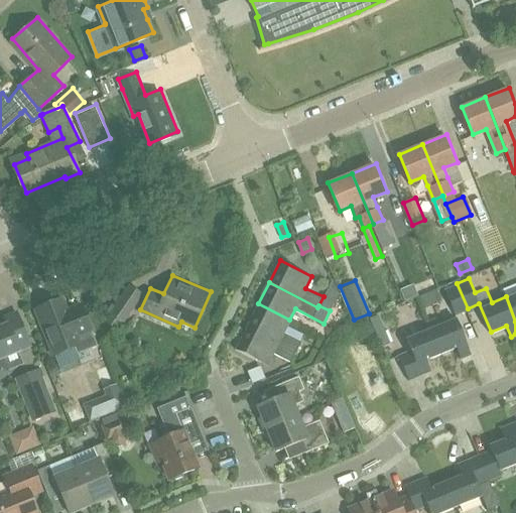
[(123,322),(143,293),(129,283),(109,311),(123,322)]
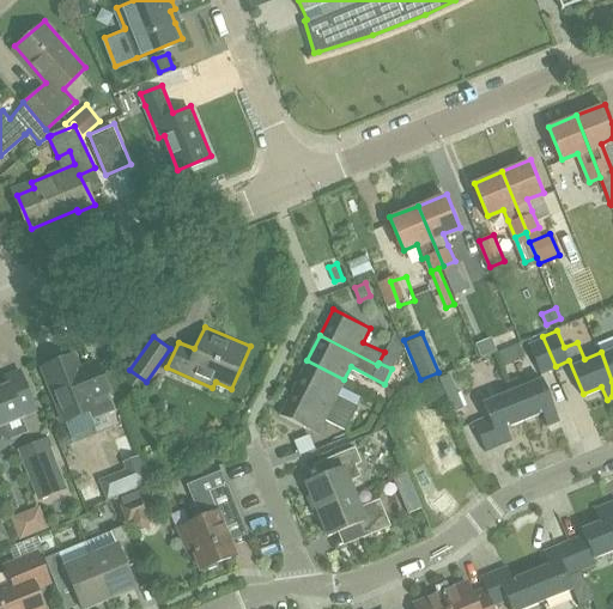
[(474,342),(480,355),(496,349),(491,336),(474,342)]
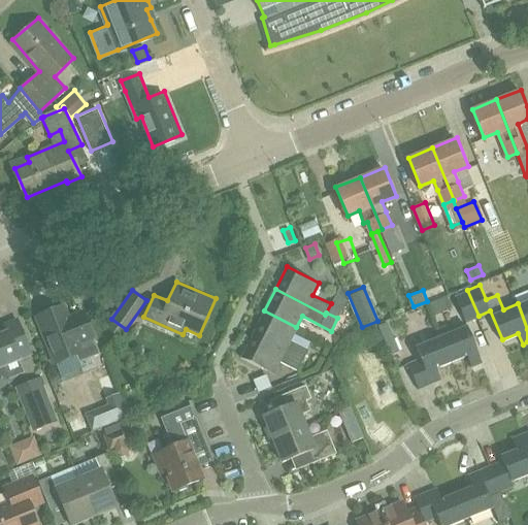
[(479,316),(467,290),(456,294),(466,320),(479,316)]
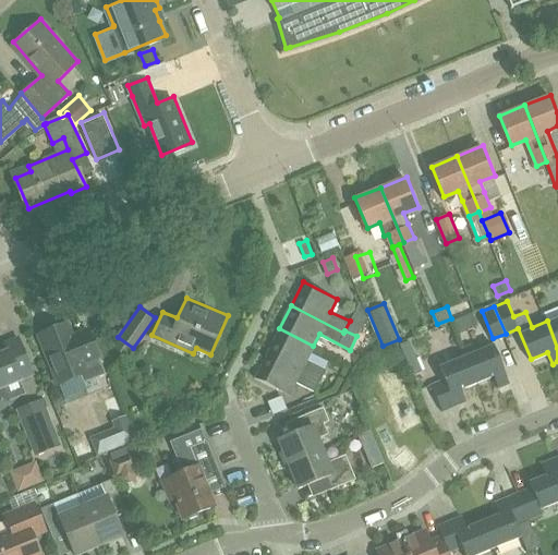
[(557,316),(547,321),(557,348),(557,316)]
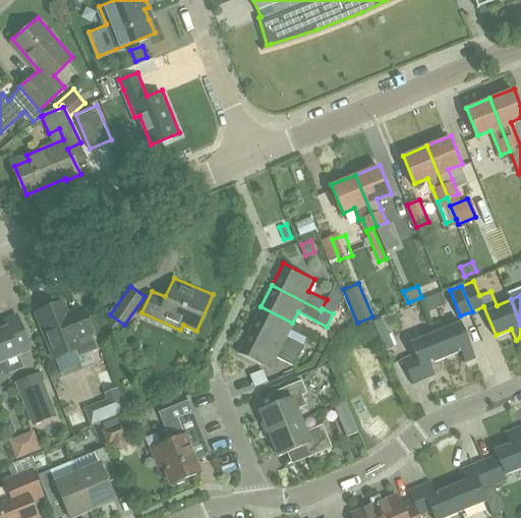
[(63,300),(37,310),(54,354),(60,370),(81,362),(78,355),(80,354),(92,349),(98,347),(82,306),(68,311),(63,300)]
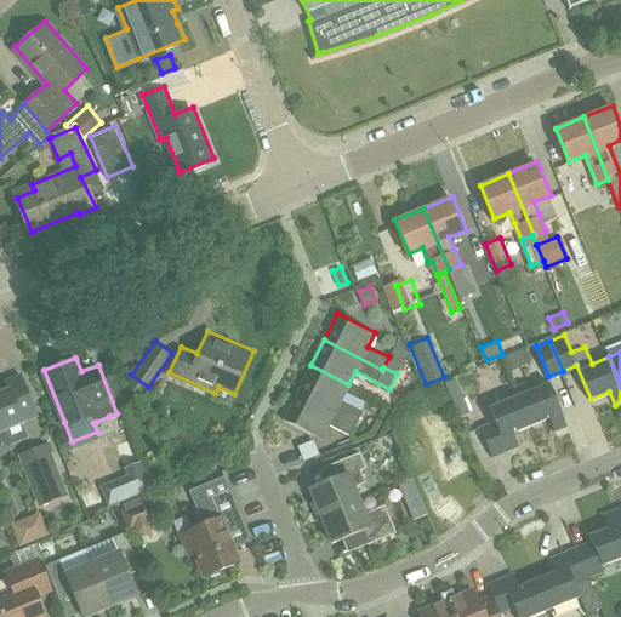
[(348,384),(311,365),(297,392),(357,421),(363,409),(342,399),(348,384)]
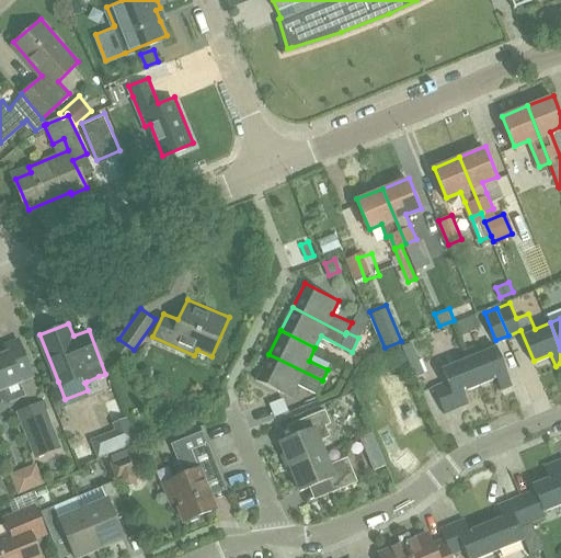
[(9,398),(4,386),(34,374),(19,337),(0,343),(0,353),(0,354),(0,353),(0,406),(7,403),(9,398)]
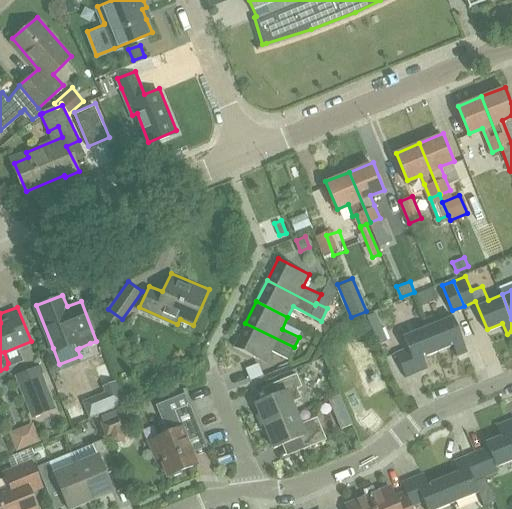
[(370,314),(376,329),(382,327),(380,321),(382,317),(387,315),(385,308),(370,314)]
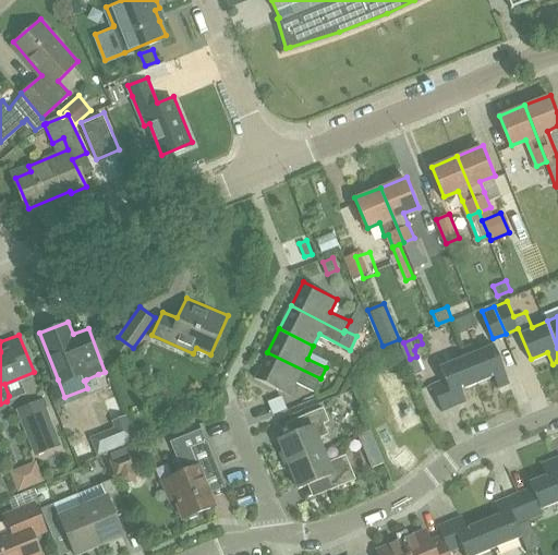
[(474,350),(471,341),(462,345),(465,354),(466,353),(477,381),(494,374),(498,386),(510,382),(494,342),(474,350)]
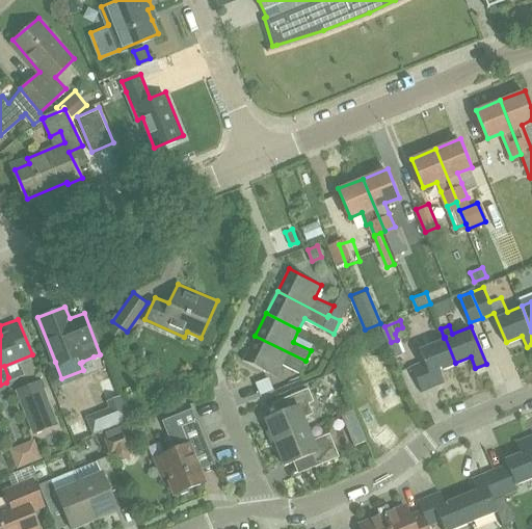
[(306,361),(255,336),(243,359),(275,375),(282,363),(300,371),(306,361)]
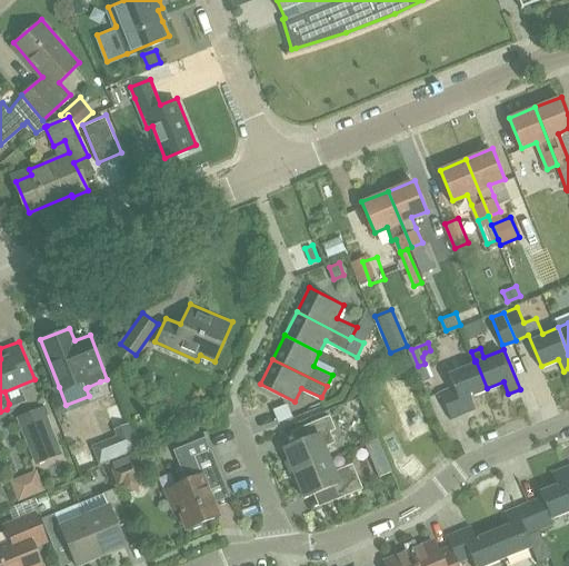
[(470,395),(487,388),(476,360),(475,361),(448,373),(453,385),(440,390),(451,417),(476,407),(470,395)]
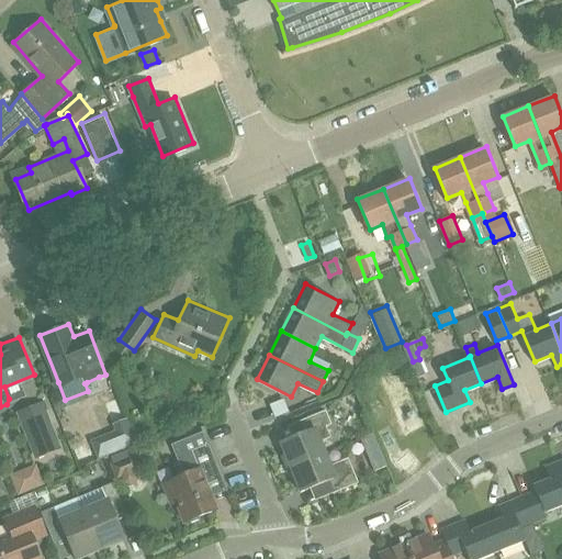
[(36,456),(60,447),(42,400),(18,410),(36,456)]
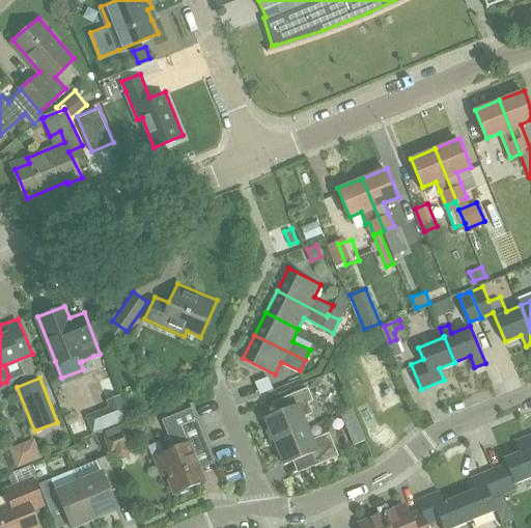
[(274,439),(306,425),(301,415),(312,410),(307,399),(311,397),(306,385),(289,392),(294,404),(264,416),(274,439)]
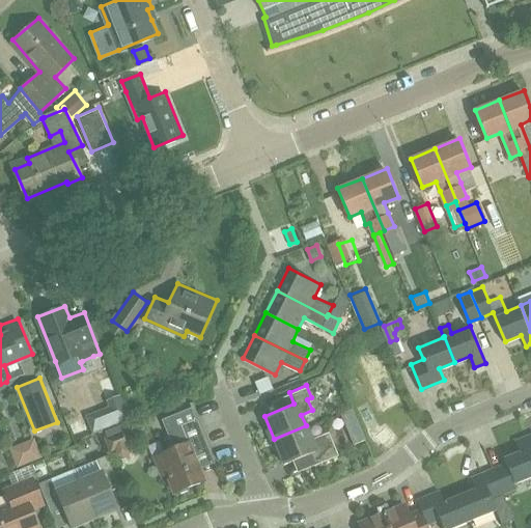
[(109,396),(117,418),(129,414),(120,392),(109,396)]
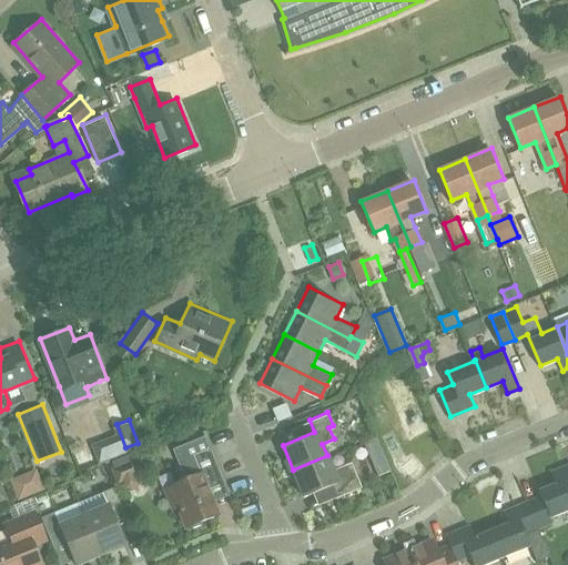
[(200,524),(201,522),(220,514),(206,484),(222,477),(204,435),(172,449),(185,481),(168,487),(175,506),(181,504),(190,526),(191,526),(193,526),(200,524)]
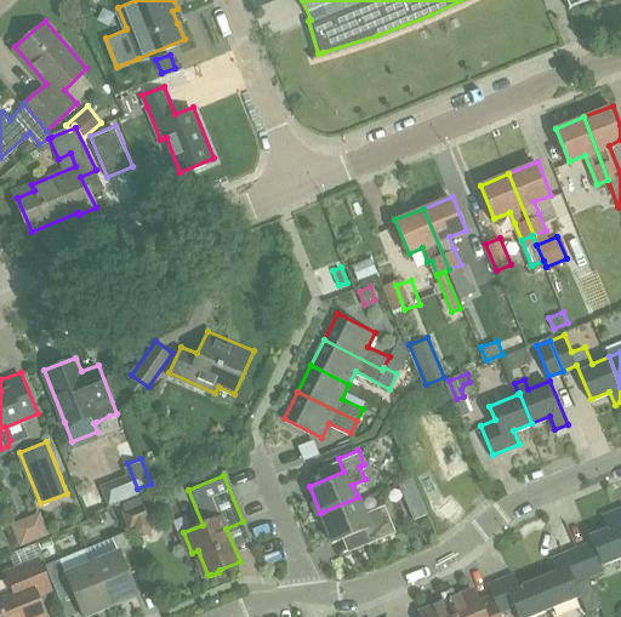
[(358,497),(320,513),(331,540),(360,527),(366,541),(394,530),(382,503),(364,512),(358,497)]
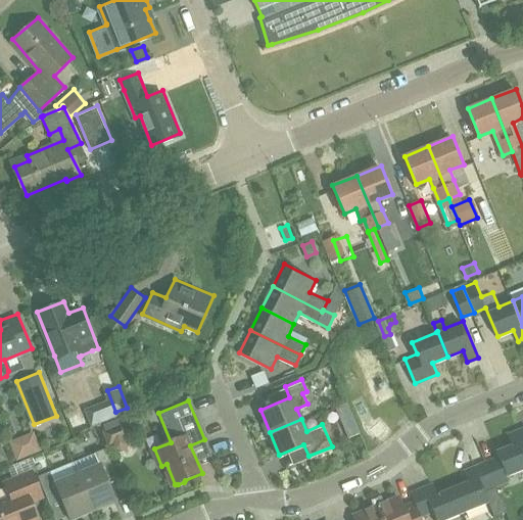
[(360,431),(354,420),(342,425),(346,436),(360,431)]
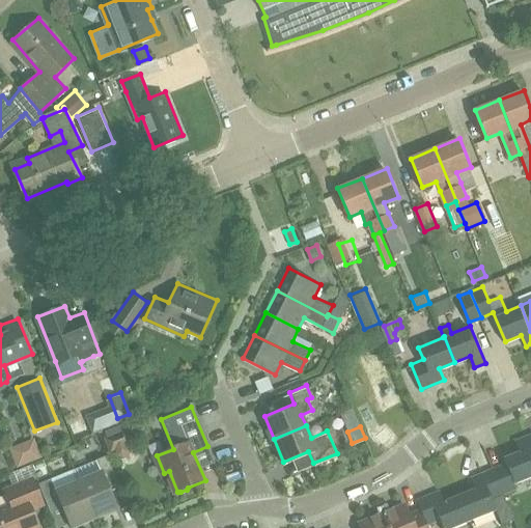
[(124,427),(105,437),(110,452),(114,450),(115,454),(122,457),(129,454),(132,448),(130,444),(132,443),(124,427)]
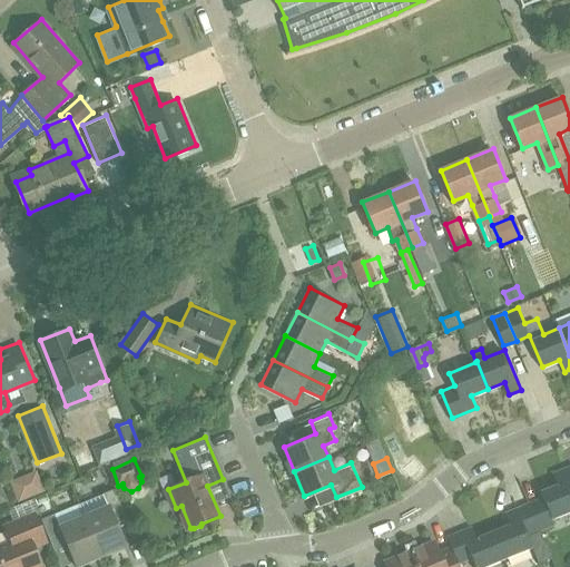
[(36,467),(9,477),(17,498),(43,487),(36,467)]
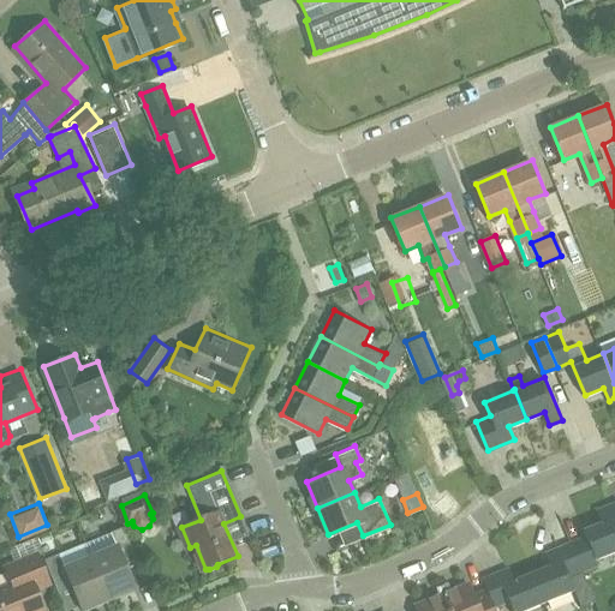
[(614,549),(614,520),(608,503),(597,508),(602,521),(584,528),(586,534),(568,541),(580,570),(598,563),(596,557),(614,549)]
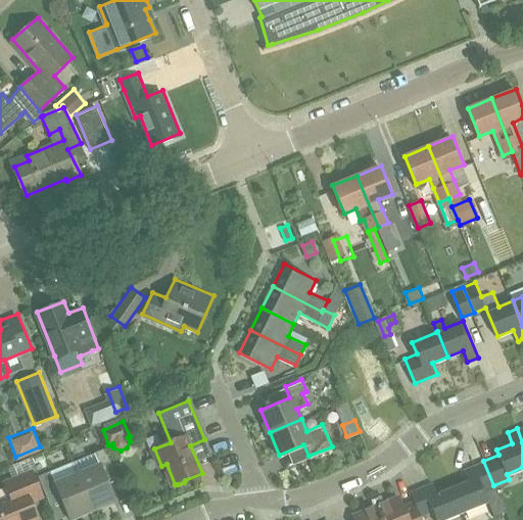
[(115,473),(105,446),(95,452),(100,463),(78,472),(93,510),(115,501),(106,476),(115,473)]
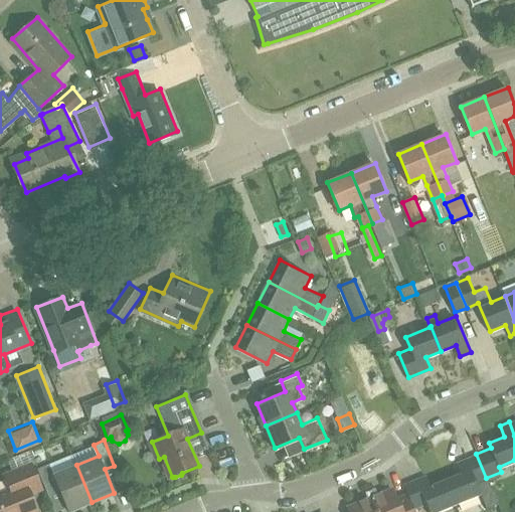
[(446,479),(456,504),(481,493),(477,482),(486,478),(476,454),(457,462),(461,473),(446,479)]
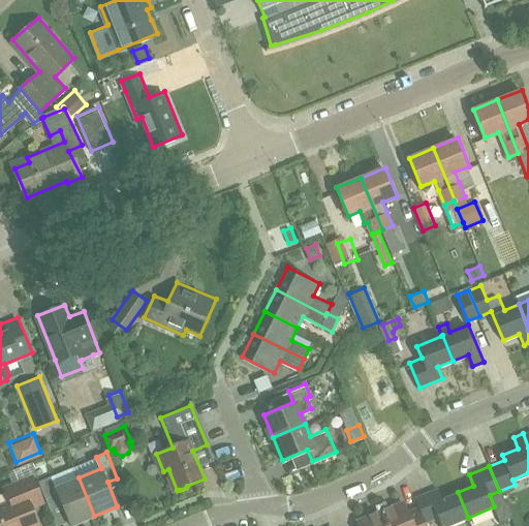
[(94,516),(79,477),(55,488),(50,475),(38,481),(49,505),(61,501),(70,525),(94,516)]
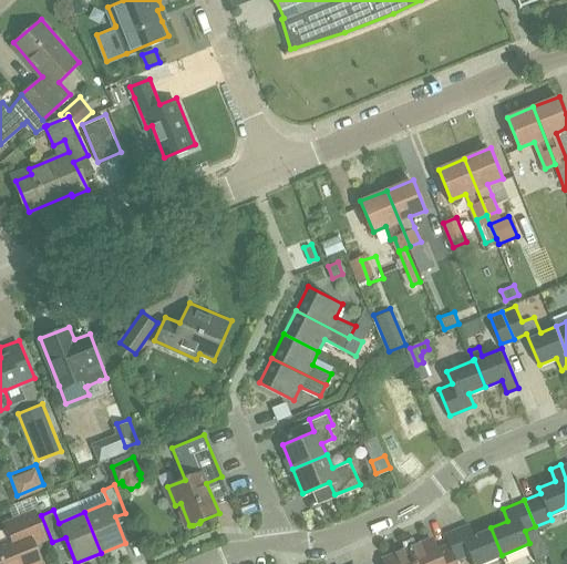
[(31,542),(44,535),(34,511),(6,523),(12,539),(0,543),(0,563),(40,563),(41,563),(31,542)]
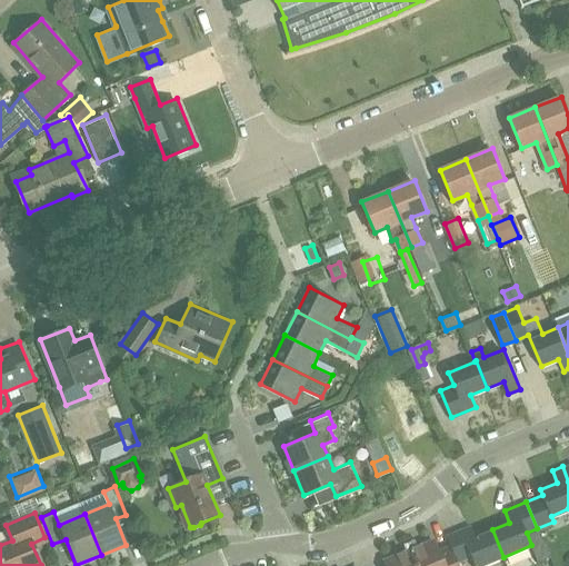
[(480,565),(503,557),(492,529),(476,536),(470,524),(446,535),(457,562),(471,556),(475,565),(480,565)]
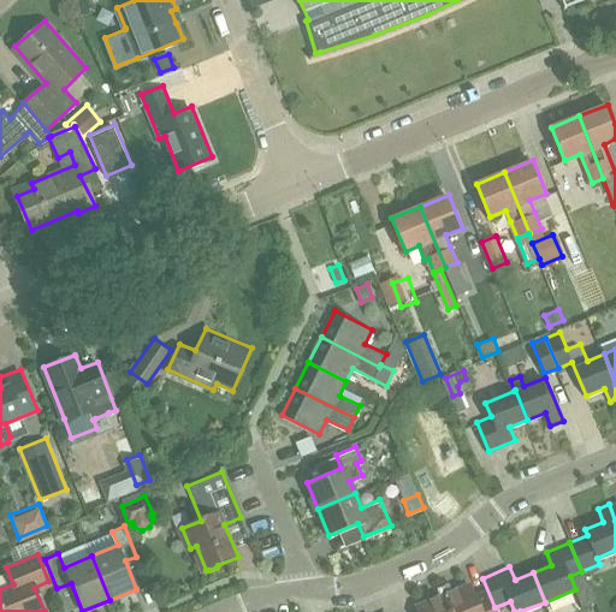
[(442,594),(449,611),(496,611),(496,608),(487,611),(480,611),(468,583),(442,594)]
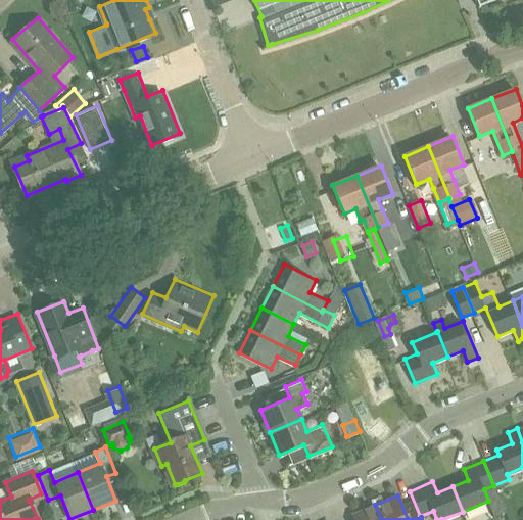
[(381,519),(375,505),(353,514),(355,519),(381,519)]
